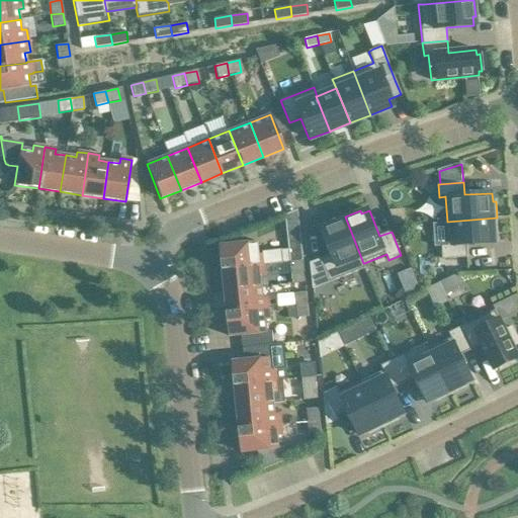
[(363,263),(345,217),(330,223),(331,226),(323,229),(333,255),(311,263),(314,289),(315,289),(314,285),(329,279),(331,283),(366,268),(364,263),(363,263)]
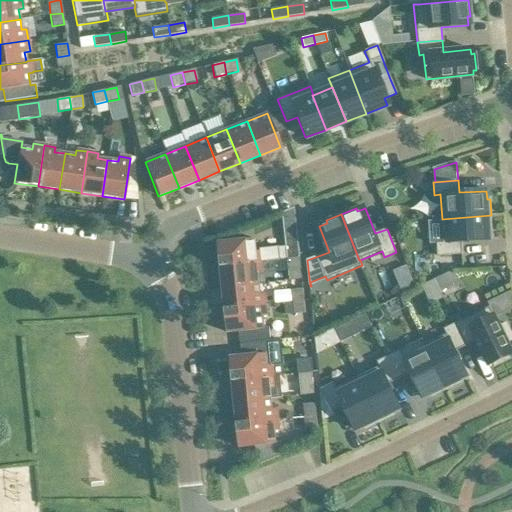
[(491,215),(442,219),(443,243),(437,244),(438,256),(463,255),(462,242),(490,240),(489,232),(492,232),(491,215)]
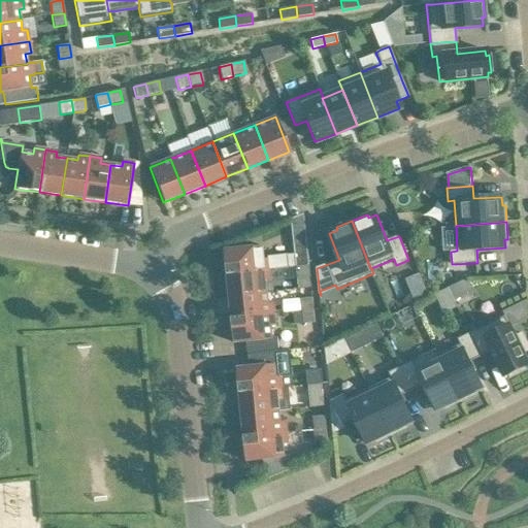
[(294,241),(296,268),(309,266),(306,240),(294,241)]
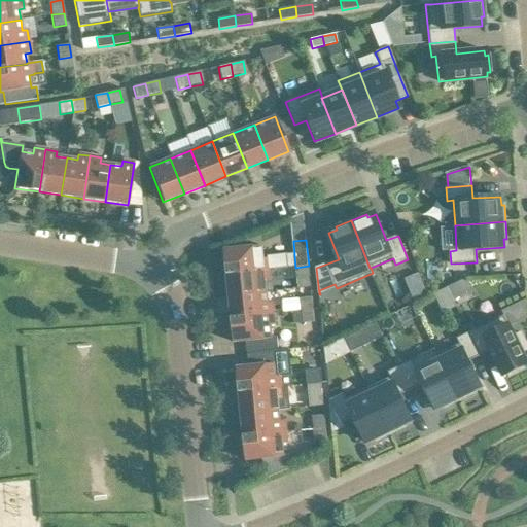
[(224,250),(227,275),(271,270),(270,258),(264,259),(262,246),(224,250)]
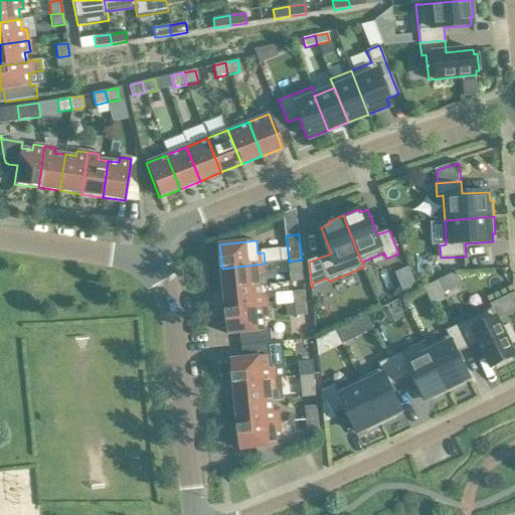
[(302,260),(289,262),(290,272),(303,271),(302,260)]
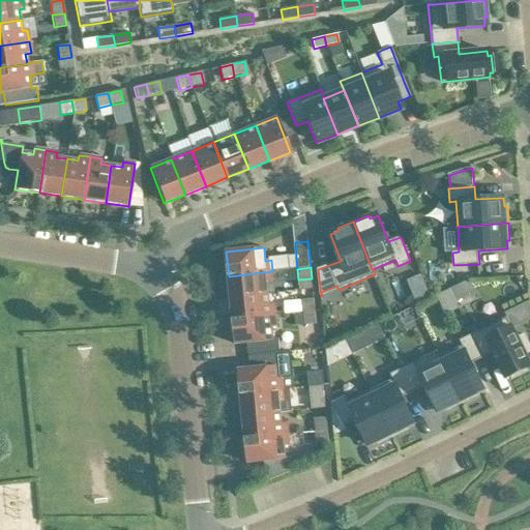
[(229,276),(231,298),(268,294),(267,284),(273,283),(272,271),(229,276)]
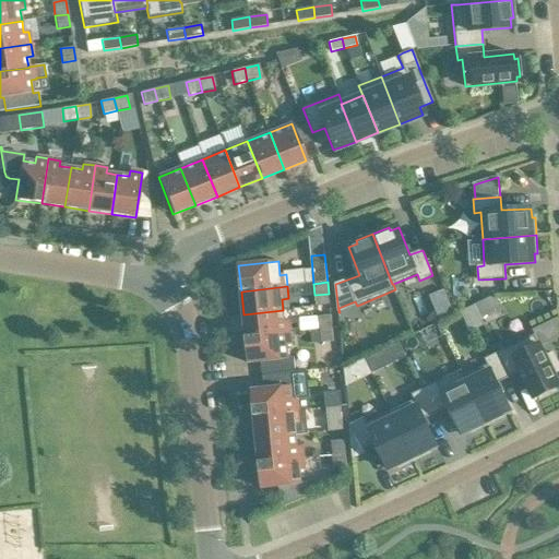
[(495,297),(475,306),(482,319),(500,309),(495,297)]
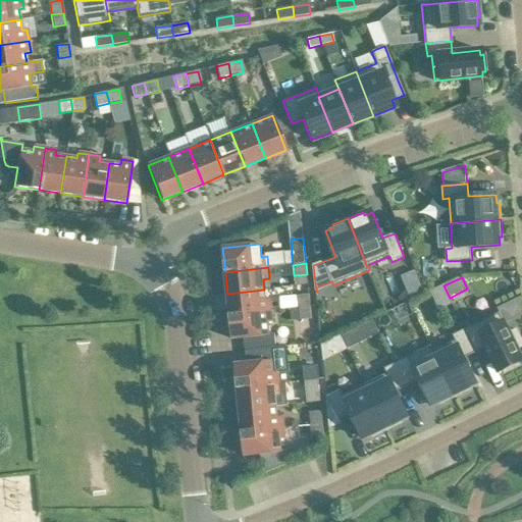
[(227,294),(229,316),(272,311),(271,300),(266,301),(264,290),(227,294)]
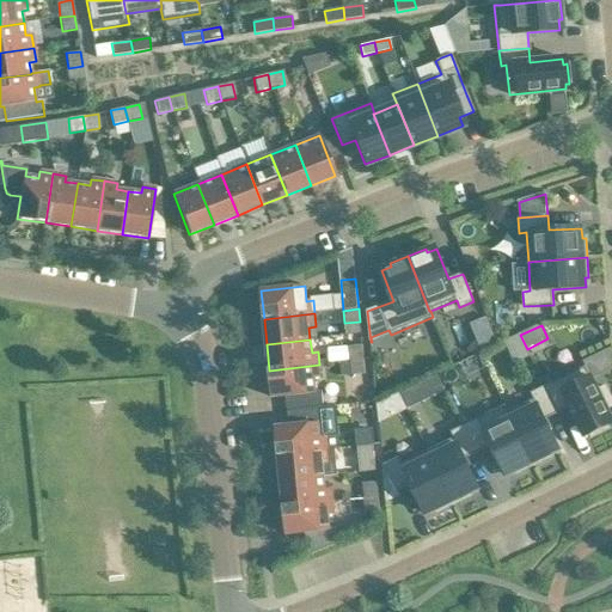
[(362,344),(348,347),(349,362),(365,360),(362,344)]
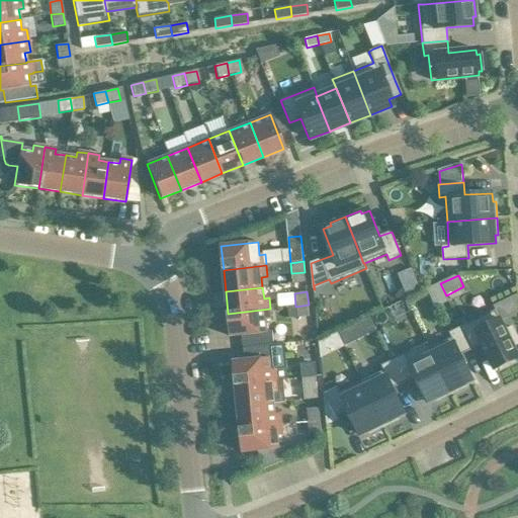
[(517,301),(517,296),(495,308),(496,311),(501,321),(517,312),(517,301)]
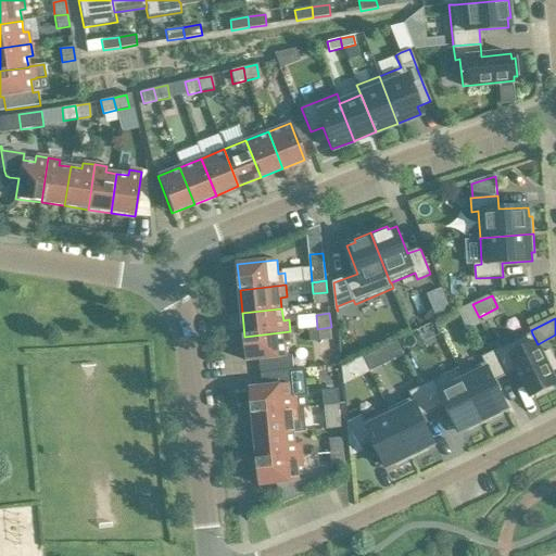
[(317,329),(310,329),(311,342),(332,341),(331,327),(317,329)]
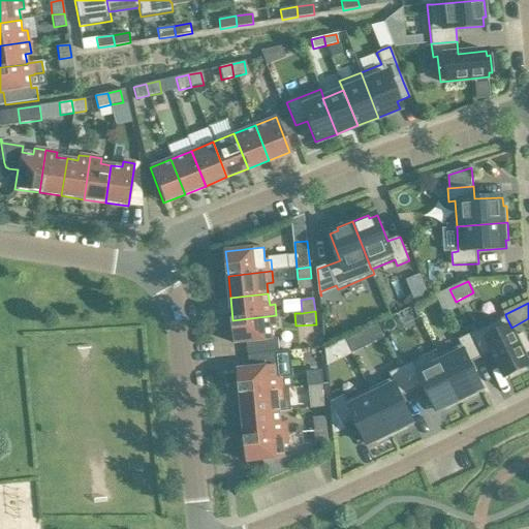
[(248,343),(249,355),(280,352),(278,339),(273,339),(272,328),(277,327),(276,315),(232,320),(236,344),(248,343)]
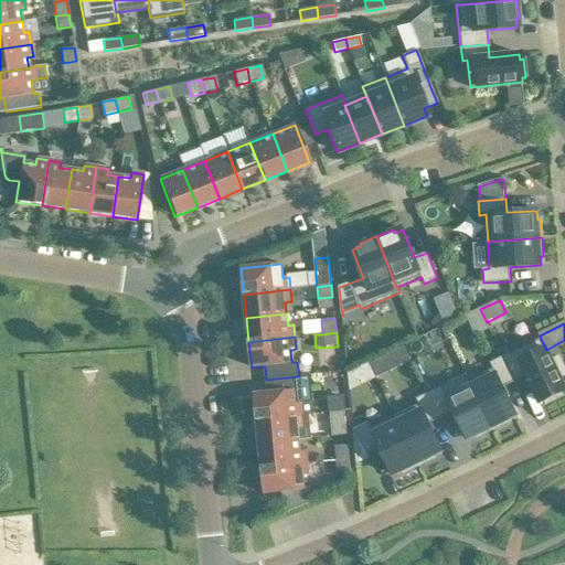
[(541,339),(503,358),(515,382),(528,376),(541,404),(545,401),(546,404),(563,396),(562,393),(564,391),(564,387),(562,381),(561,379),(564,375),(564,368),(560,356),(552,361),(551,359),(546,350),(541,339)]
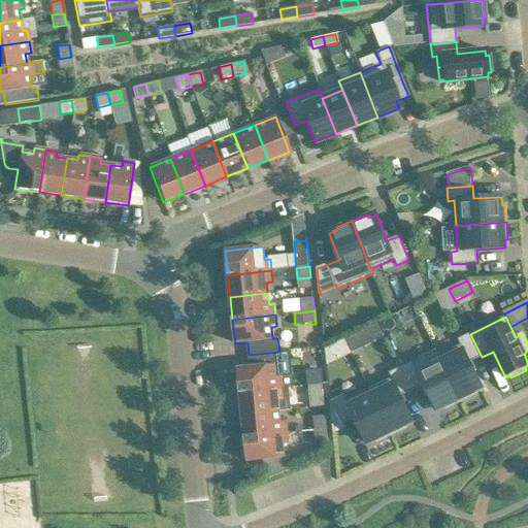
[(436,351),(461,402),(475,395),(474,392),(483,388),(470,363),(482,357),(470,334),(458,339),(461,345),(439,356),(436,351)]
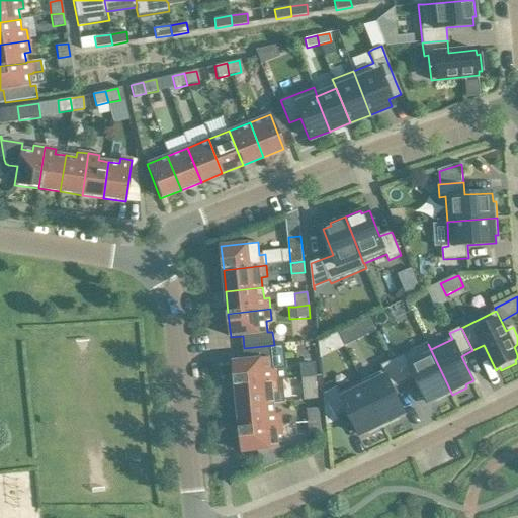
[(428,344),(394,360),(405,383),(416,377),(428,403),(436,399),(437,402),(452,395),(428,344)]
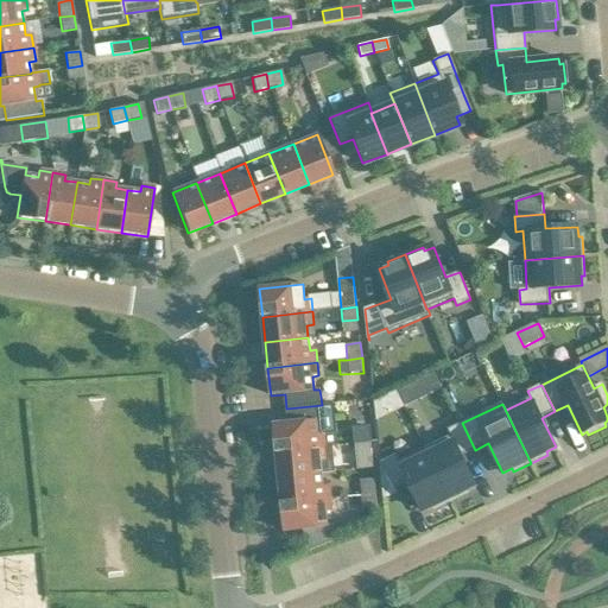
[(273,424),(277,453),(327,448),(324,435),(318,435),(317,422),(323,420),(322,405),(286,409),(287,423),(273,424)]
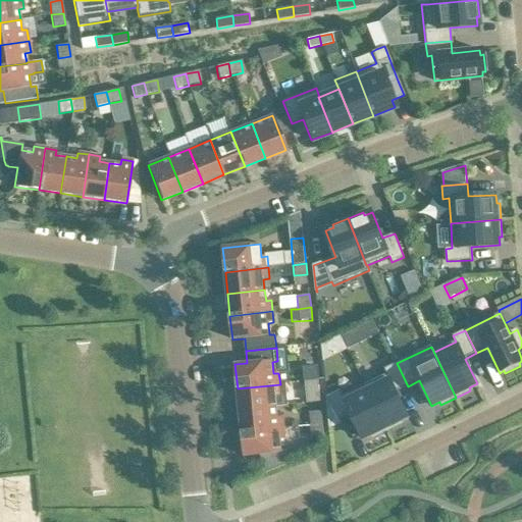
[(387,374),(365,385),(387,431),(402,423),(401,421),(409,417),(397,392),(408,386),(397,363),(384,369),(387,374)]
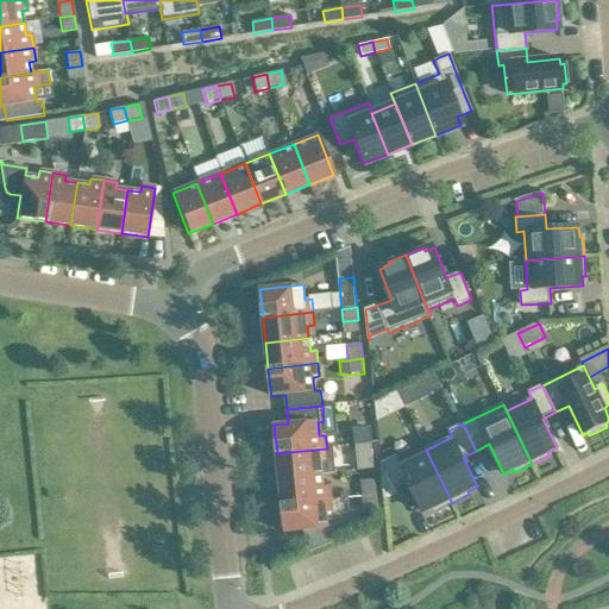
[(356,431),(357,445),(371,444),(370,428),(356,431)]
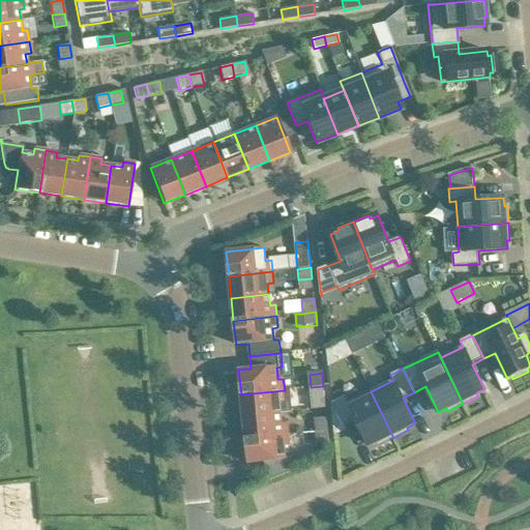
[(323,386),(311,387),(313,400),(325,398),(323,386)]
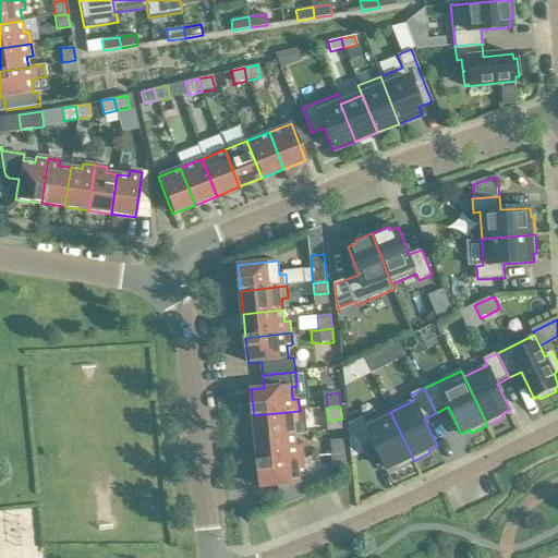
[(254,415),(256,439),(295,435),(294,423),(301,423),(300,411),(254,415)]
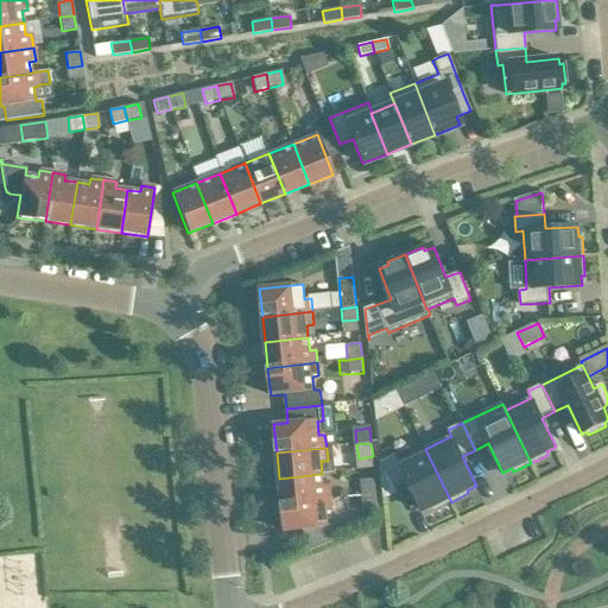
[(451,502),(425,449),(399,462),(396,455),(382,462),(396,488),(409,482),(423,512),(432,507),(434,511),(451,502)]
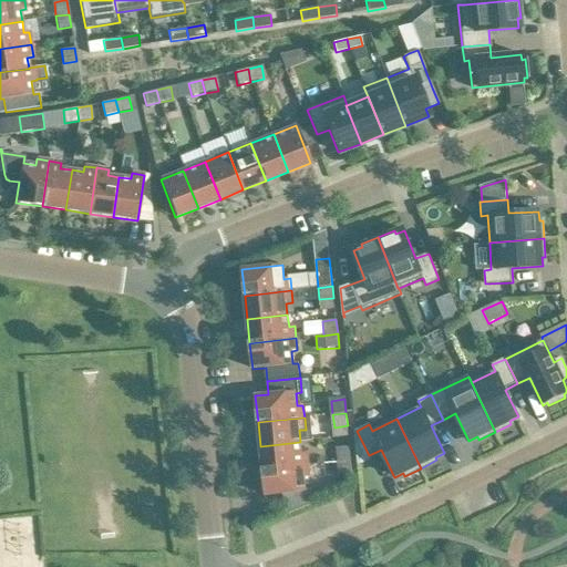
[(357,431),(354,431),(358,466),(371,461),(369,455),(357,431)]
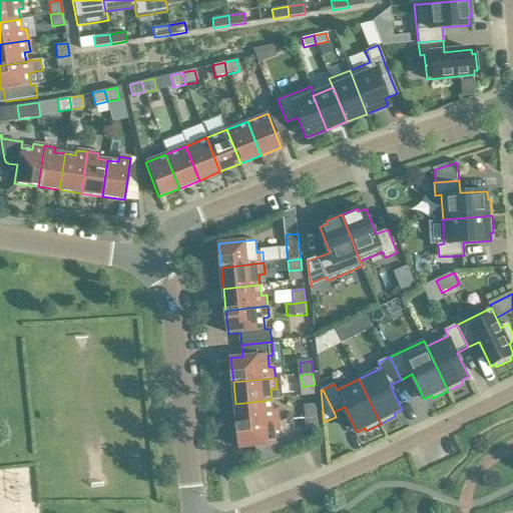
[(235,404),(237,425),(280,421),(279,410),(273,410),(272,400),(235,404)]
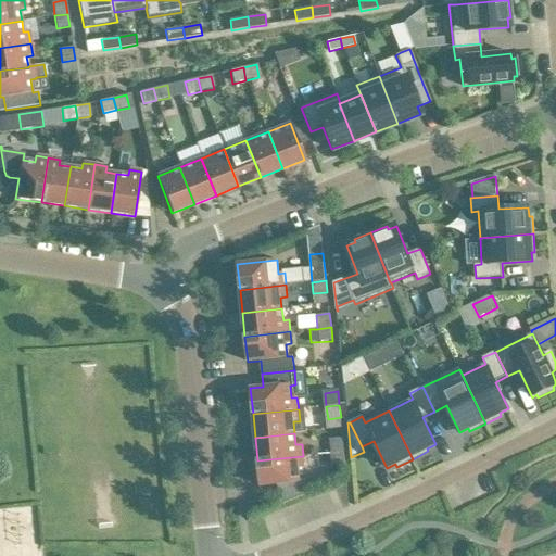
[(329,440),(331,453),(344,452),(343,438),(329,440)]
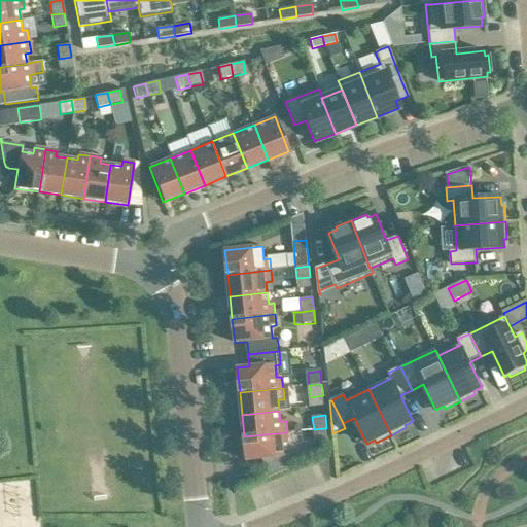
[(326,428),(314,429),(315,442),(327,440),(326,428)]
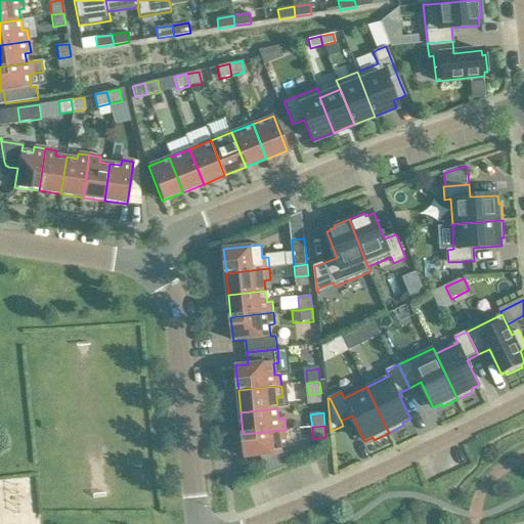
[(286,430),(243,434),(246,459),(262,456),(263,476),(290,466),(288,452),(282,453),(281,441),(287,441),(286,430)]
